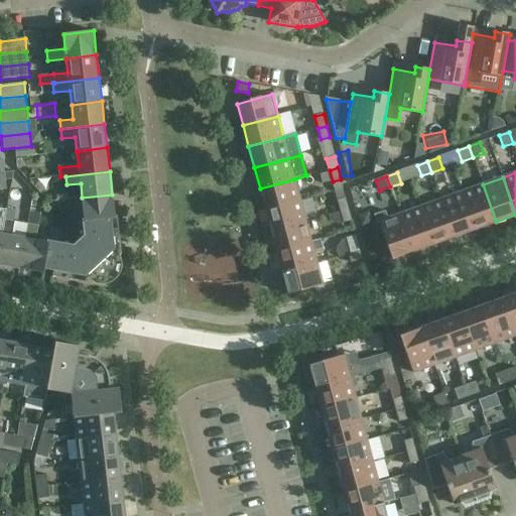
[(294,179),(260,188),(265,210),(300,200),(294,179)]
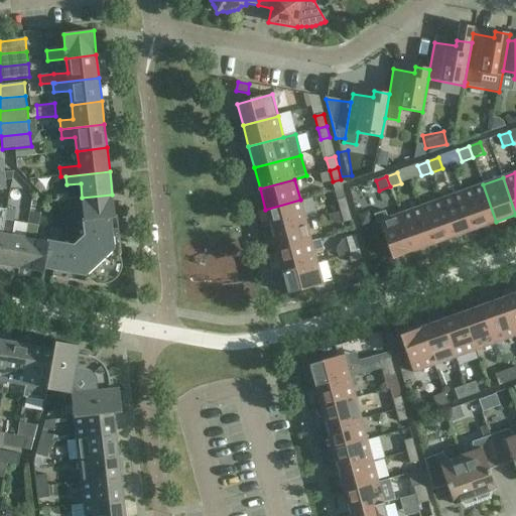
[(462,192),(476,230),(496,222),(483,184),(462,192)]
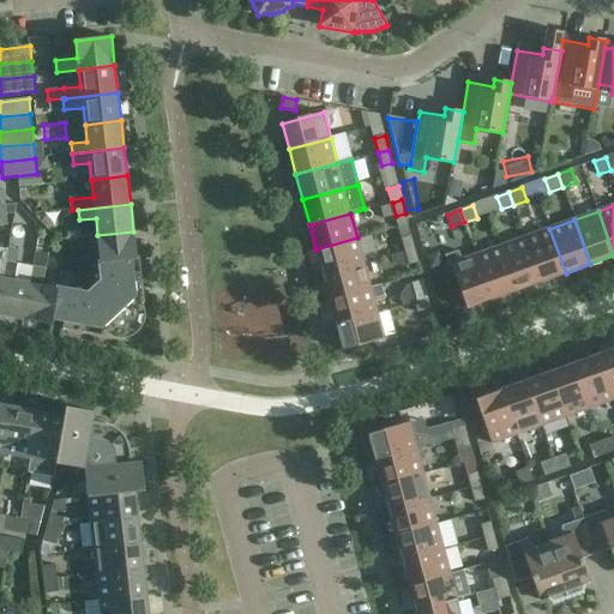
[(525,238),(541,282),(566,274),(549,229),(525,238)]
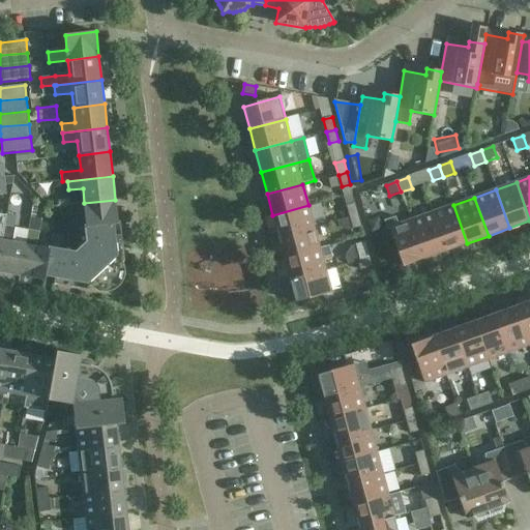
[(118,224),(118,222),(115,200),(84,203),(70,204),(71,215),(85,213),(87,226),(87,227),(118,224)]
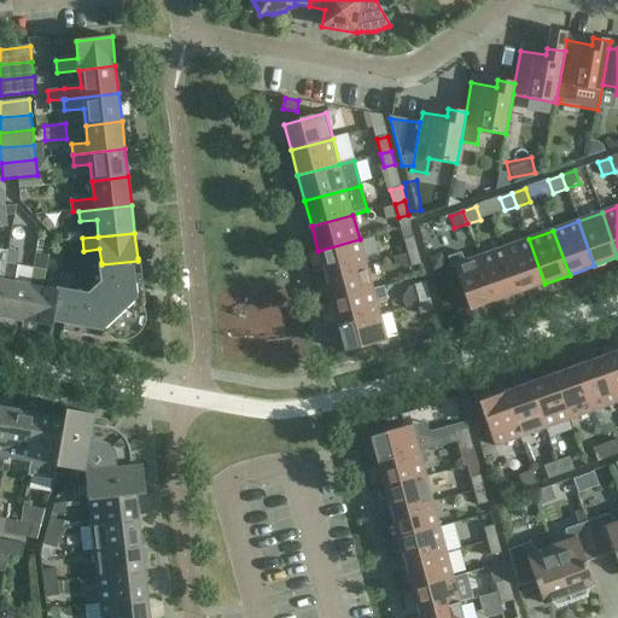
[(408,254),(418,251),(414,238),(404,240),(408,254)]
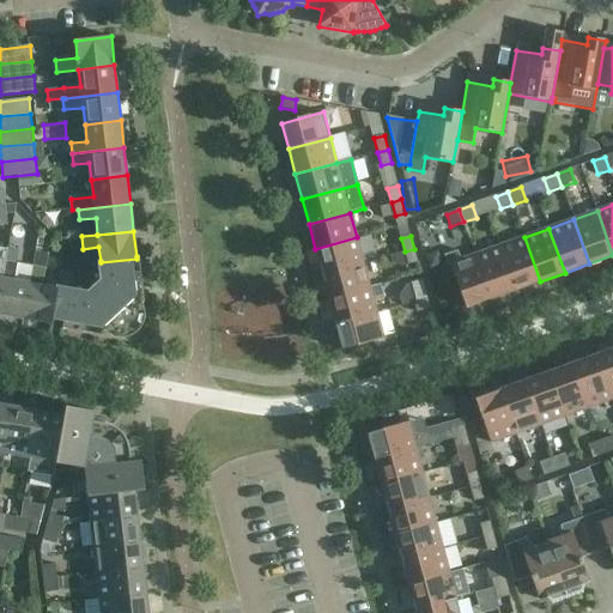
[(357,237),(315,249),(322,273),(364,262),(357,237)]
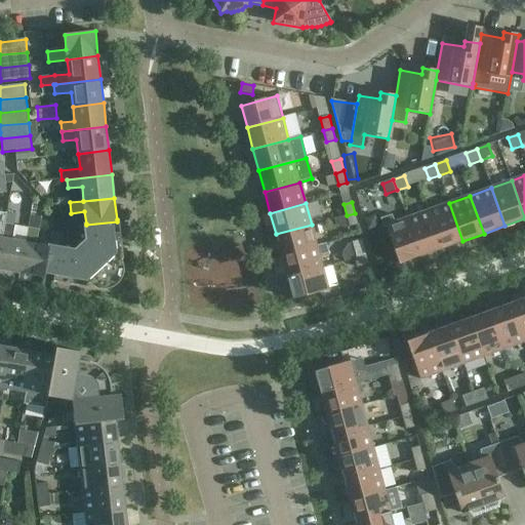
[(429,210),(442,248),(462,241),(449,203),(429,210)]
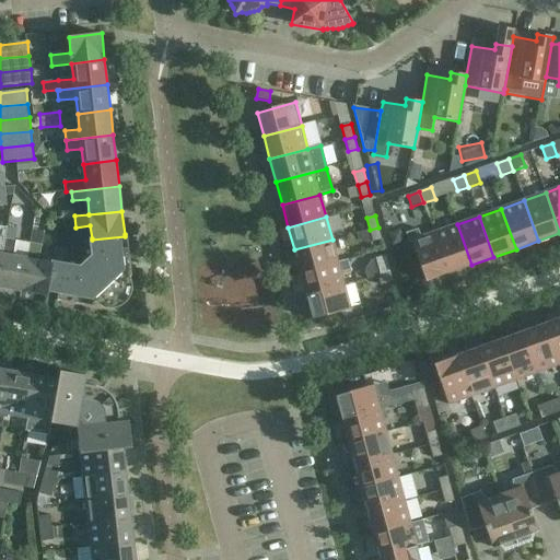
[(434,233),(450,273),(471,265),(457,224),(434,233)]
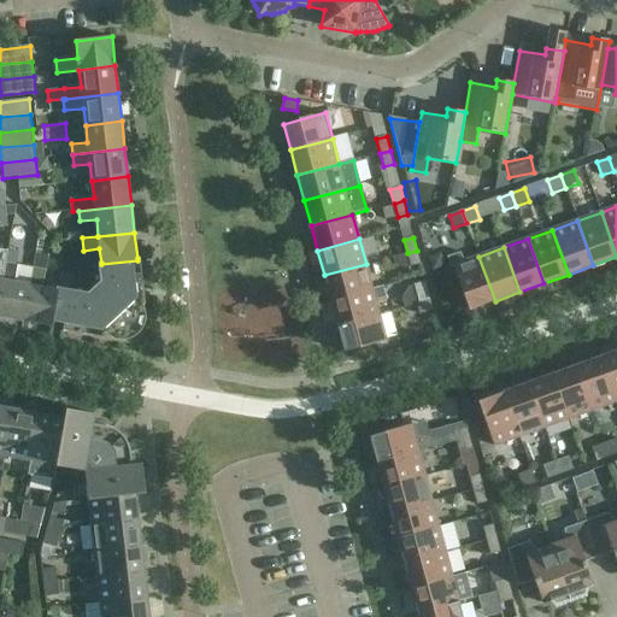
[(13,282),(17,266),(19,253),(9,251),(0,295),(0,317),(24,322),(30,286),(13,282)]
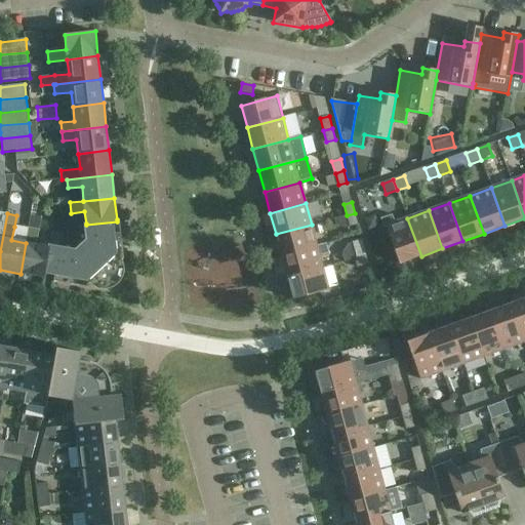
[(355,213),(347,215),(350,228),(358,225),(355,213)]
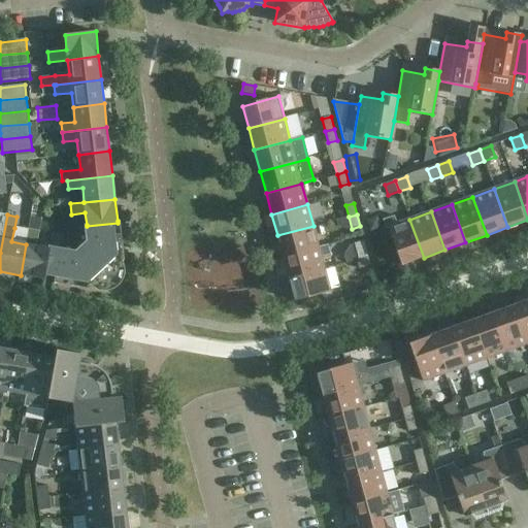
[(424,258),(409,220),(397,224),(394,216),(382,220),(385,228),(388,227),(401,265),(424,258)]
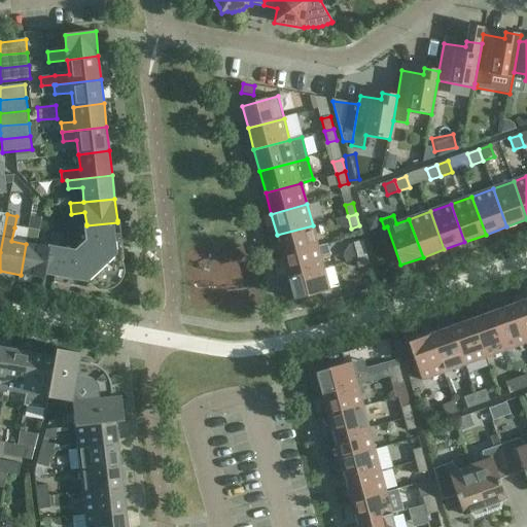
[(123,261),(121,260),(124,260),(119,220),(117,220),(117,222),(86,225),(86,224),(84,224),(86,240),(75,250),(59,247),(62,235),(51,233),(49,246),(48,245),(48,247),(49,248),(44,276),(45,276),(55,278),(54,282),(93,289),(93,287),(94,288),(97,289),(98,290),(101,290),(102,291),(105,291),(109,290),(112,289),(113,288),(116,287),(117,286),(119,284),(120,282),(121,281),(123,278),(124,276),(125,274),(125,272),(125,269),(125,268),(124,265),(123,261)]
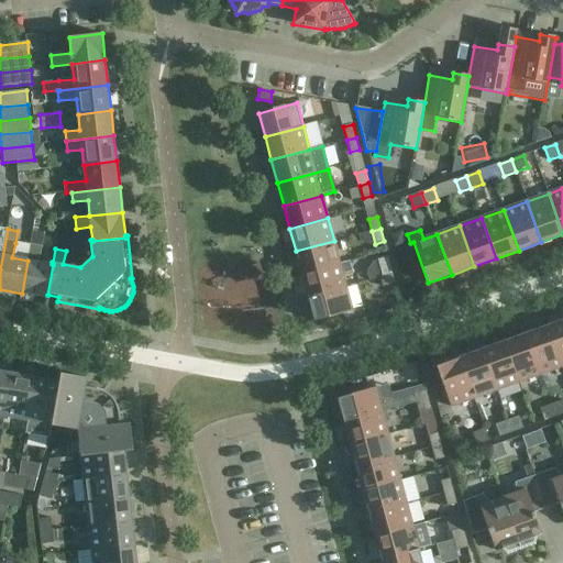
[(28,261),(22,294),(48,298),(48,295),(47,295),(53,265),(52,264),(40,262),(42,247),(40,247),(42,239),(32,236),(31,245),(28,261)]
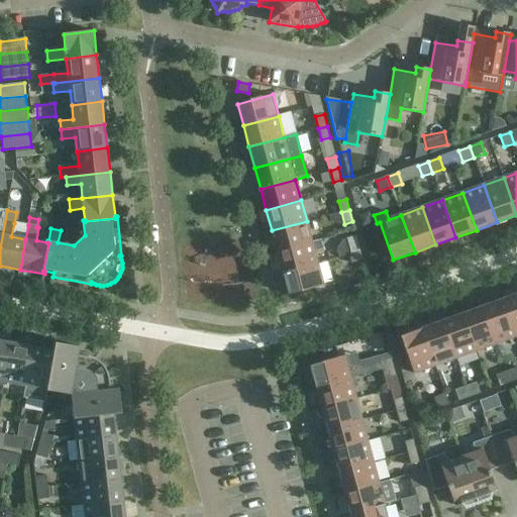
[(307,221),(272,230),(277,251),(312,242),(307,221)]
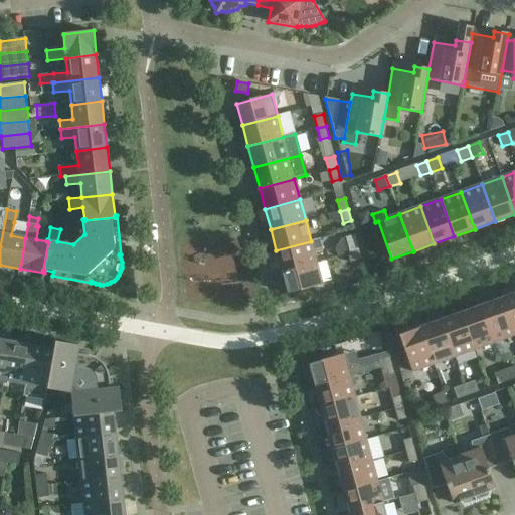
[(351,253),(348,254),(360,251),(355,235),(347,237),(351,253)]
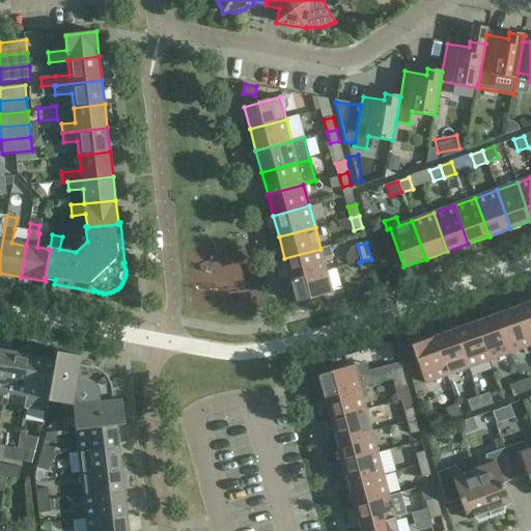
[(329,247),(320,249),(284,258),(290,280),(327,271),(324,258),(332,255),(329,247)]
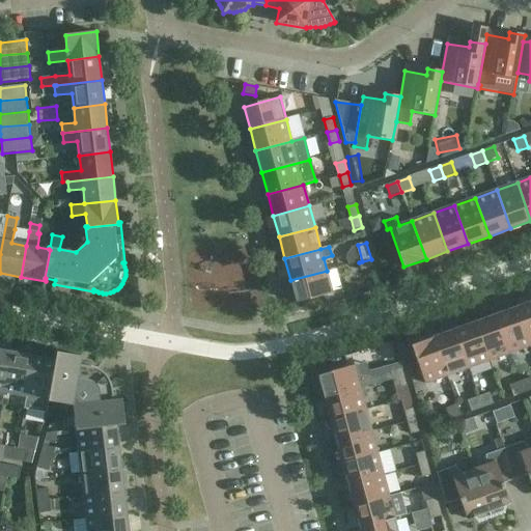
[(371,259),(359,262),(361,271),(373,268),(371,259)]
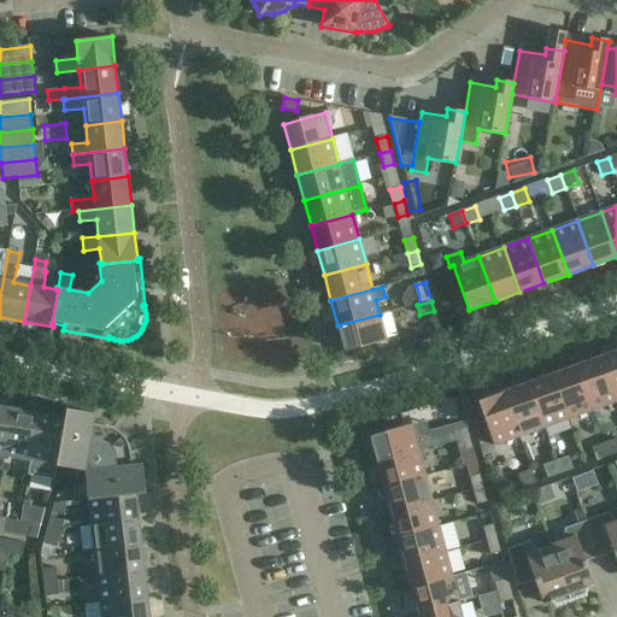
[(380,315),(338,325),(345,352),(387,340),(380,315)]
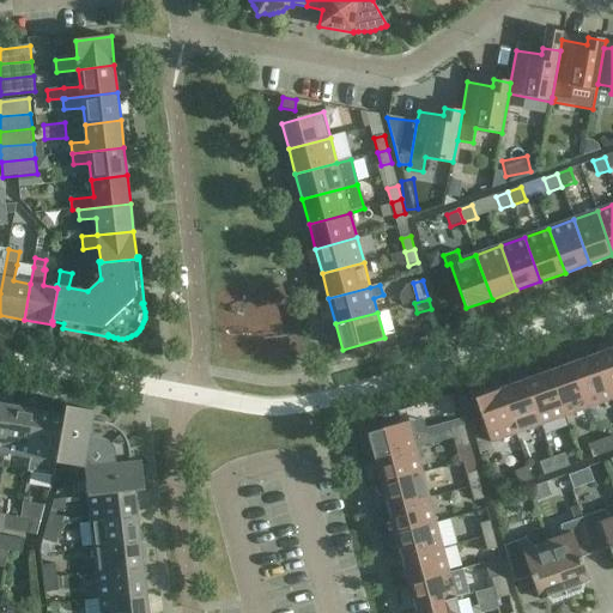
[(612,349),(599,354),(612,395),(612,349)]
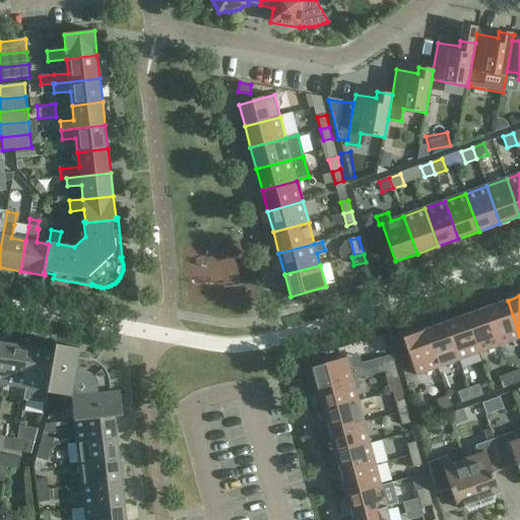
[(519,338),(519,335),(508,301),(486,309),(501,346),(519,338)]
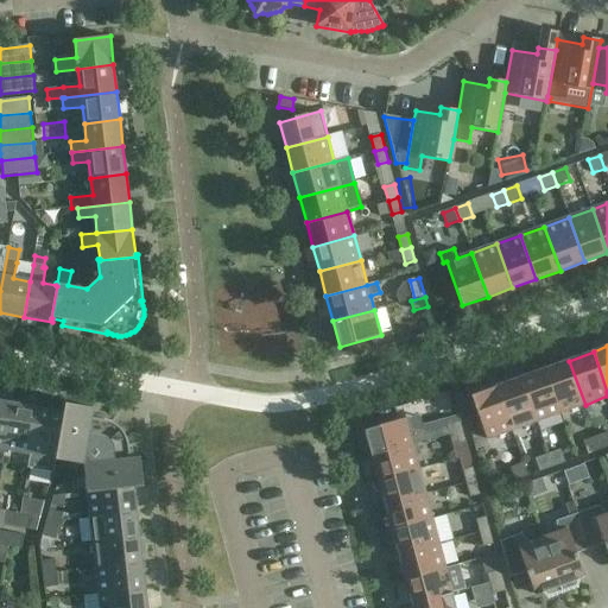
[(586,405),(569,361),(545,369),(561,413),(586,405)]
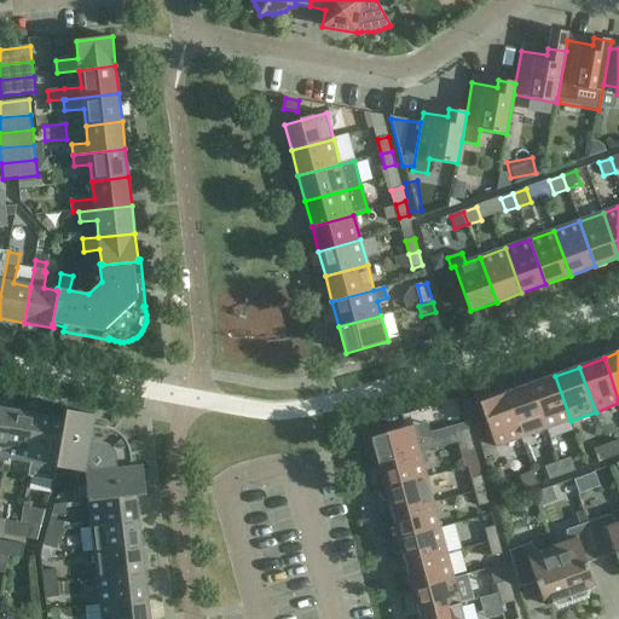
[(571,421),(555,376),(531,385),(547,429),(571,421)]
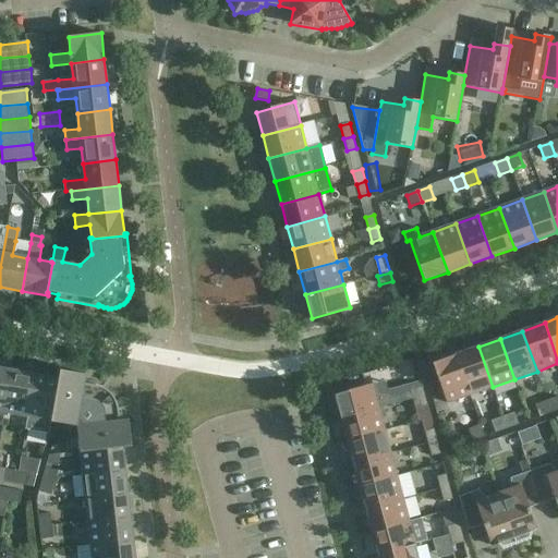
[(493,387),(478,347),(456,355),(471,396),(493,387)]
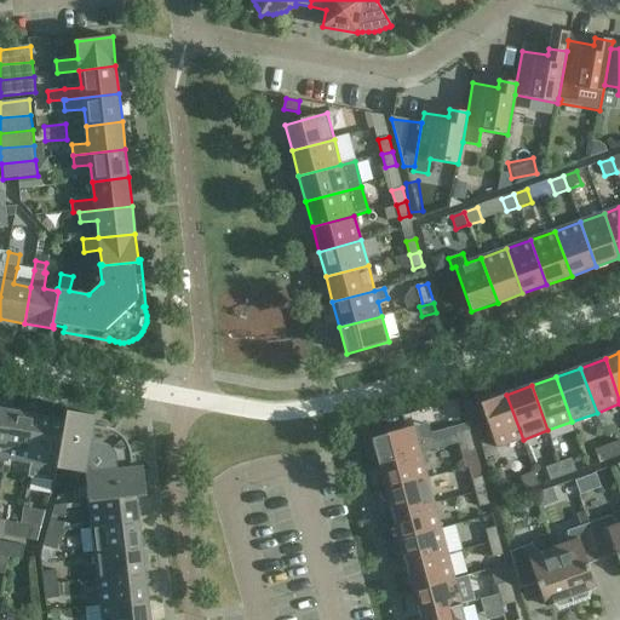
[(497,448),(523,440),(506,395),(481,403),(497,448)]
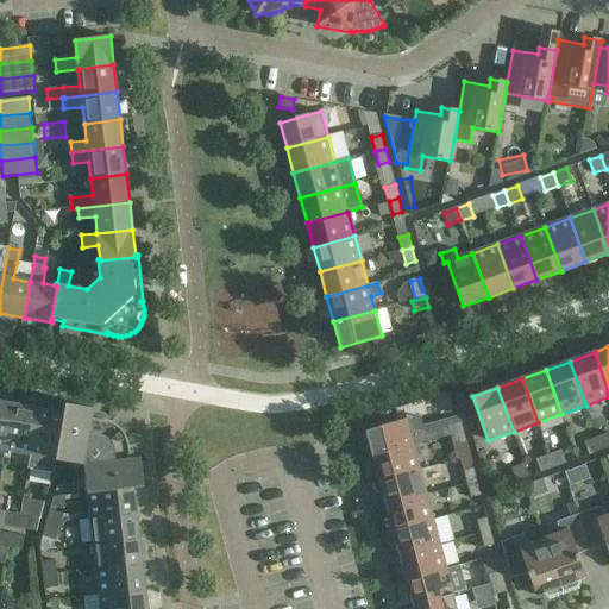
[(6,451),(14,405),(0,402),(0,464),(2,465),(5,451),(6,451)]
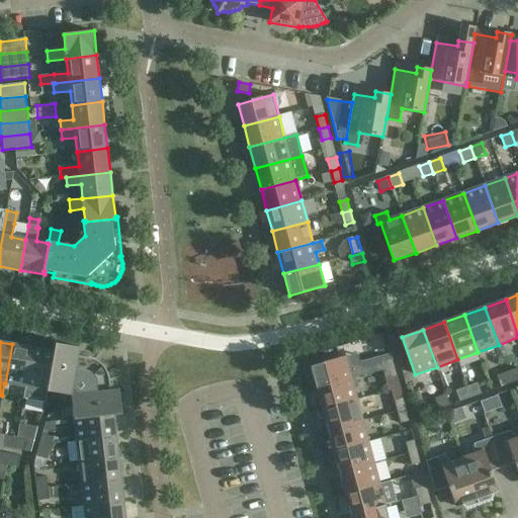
[(5,383),(26,387),(33,348),(12,344),(5,383)]
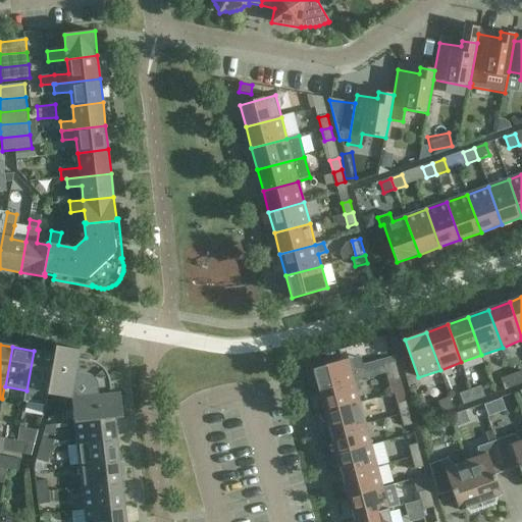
[(95,362),(90,361),(79,359),(80,351),(66,348),(64,357),(55,355),(48,395),(59,397),(57,407),(62,413),(73,411),(74,422),(114,418),(113,408),(121,408),(120,394),(112,395),(110,383),(110,379),(109,376),(108,375),(107,372),(105,370),(104,368),(101,366),(99,364),(97,364),(95,362)]
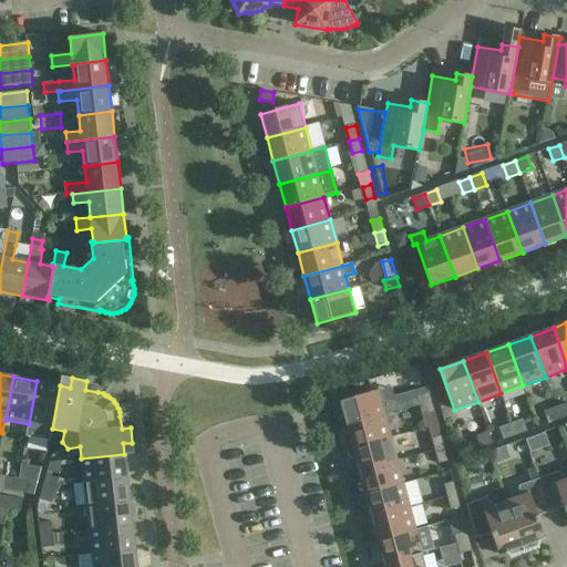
[(37,381),(29,424),(27,436),(50,441),(52,429),(60,385),(37,381)]
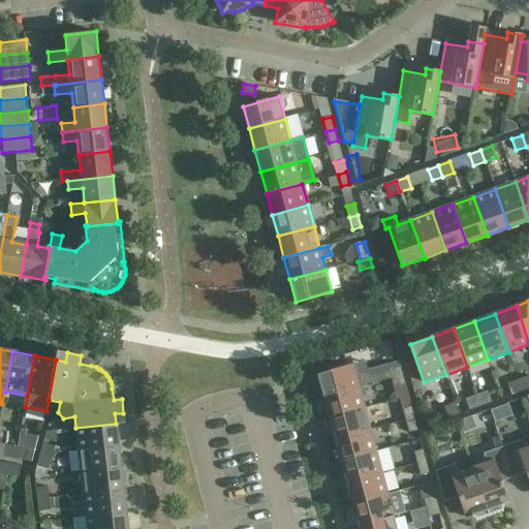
[(323,396),(359,386),(353,365),(317,374),(323,396)]
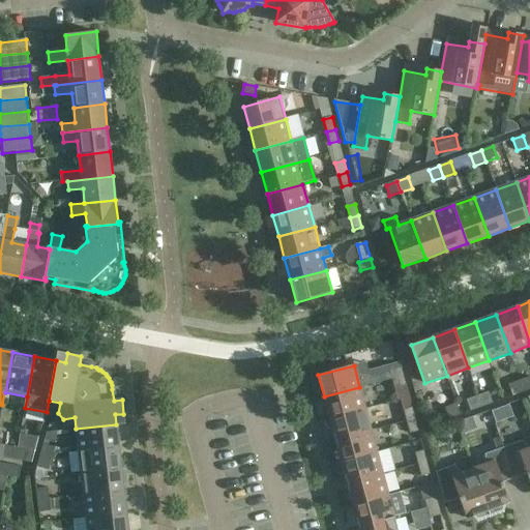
[(392,379),(404,376),(402,367),(390,371),(392,379)]
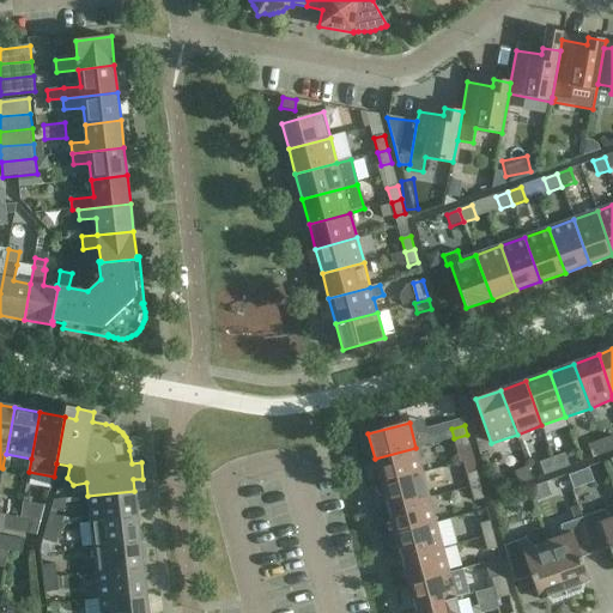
[(467,435),(454,438),(456,449),(471,445),(467,435)]
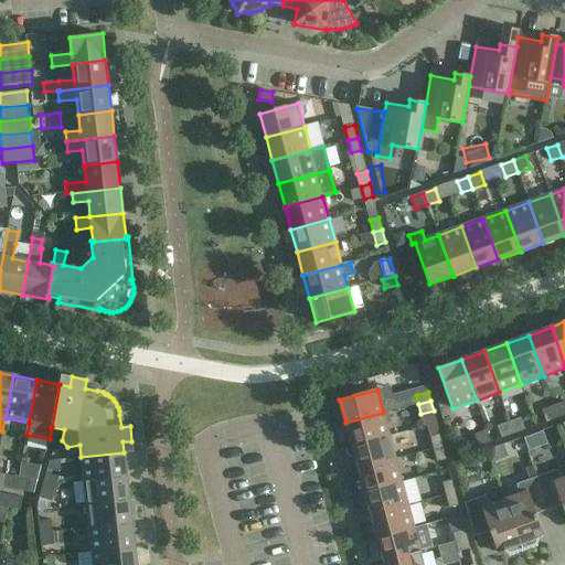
[(564,402),(554,406),(558,418),(564,415),(564,402)]
